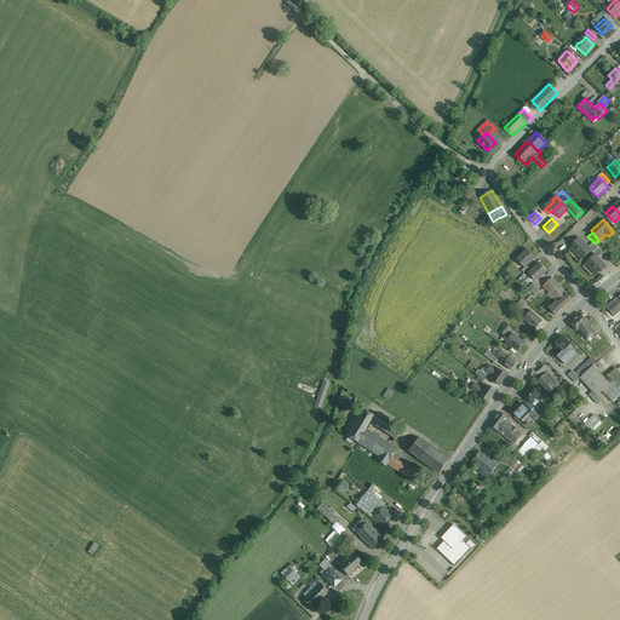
[(589,247),(580,239),(574,245),(575,246),(572,248),(581,259),(591,251),(591,250),(589,247)]
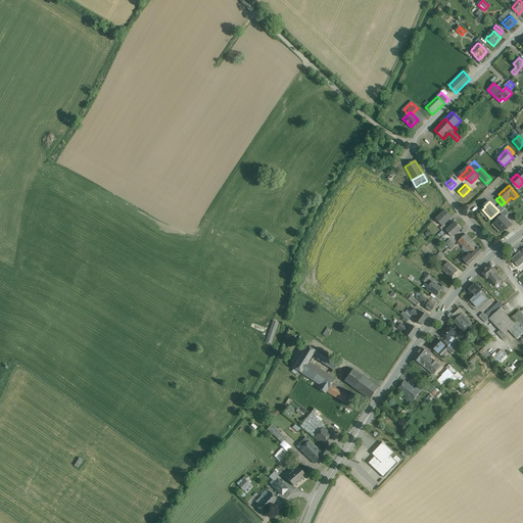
[(501,204),(496,208),(498,210),(498,211),(501,214),(505,208),(502,205),(501,204)]
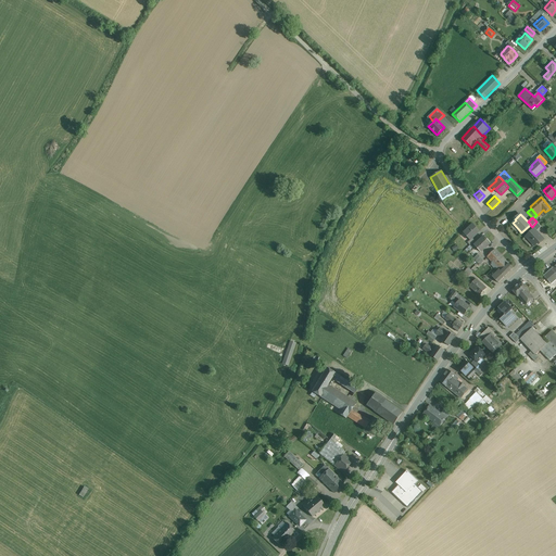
[(536,222),(532,227),(534,229),(536,231),(541,227),(536,222)]
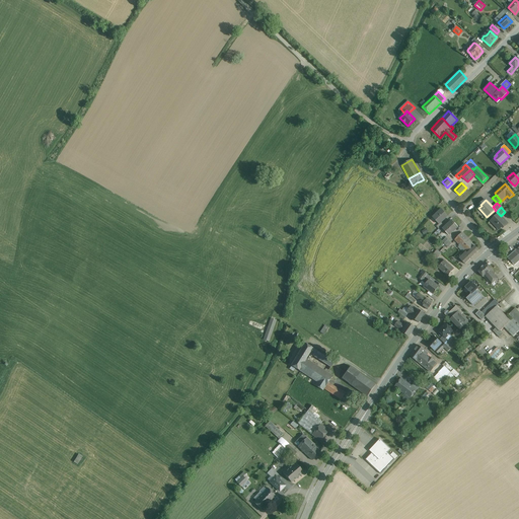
[(442,210),(434,216),(437,219),(436,221),(439,224),(441,222),(444,219),(447,216),(442,210)]
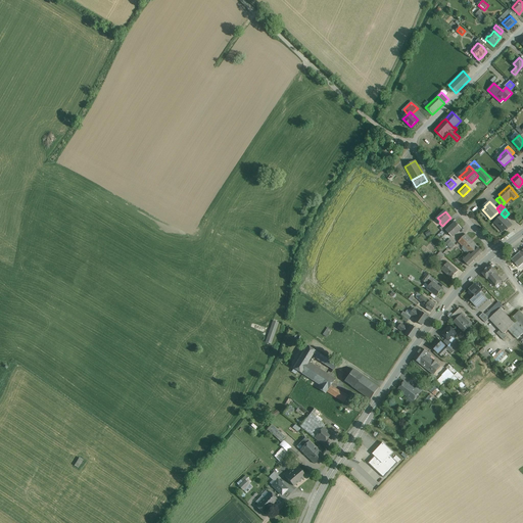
[(503,216),(494,223),(503,231),(506,229),(507,230),(512,225),(505,218),(503,216)]
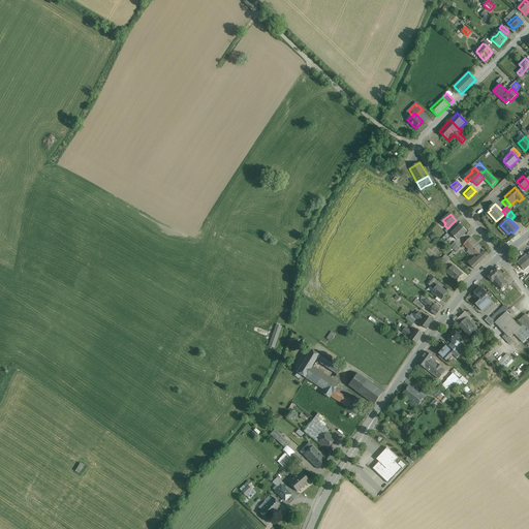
[(454,231),(452,234),(458,240),(462,236),(461,236),(466,231),(461,225),(454,231)]
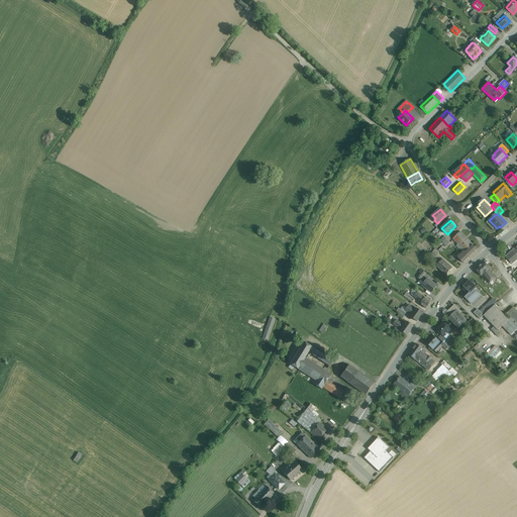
[(474,245),(460,232),(453,239),(457,243),(456,244),(457,245),(456,246),(462,252),(457,257),(463,263),(477,249),(474,245)]
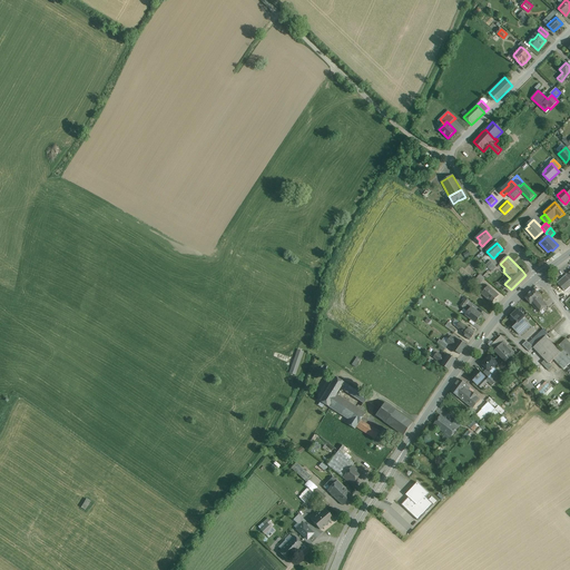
[(492,263),(488,267),(492,272),(497,267),(492,263)]
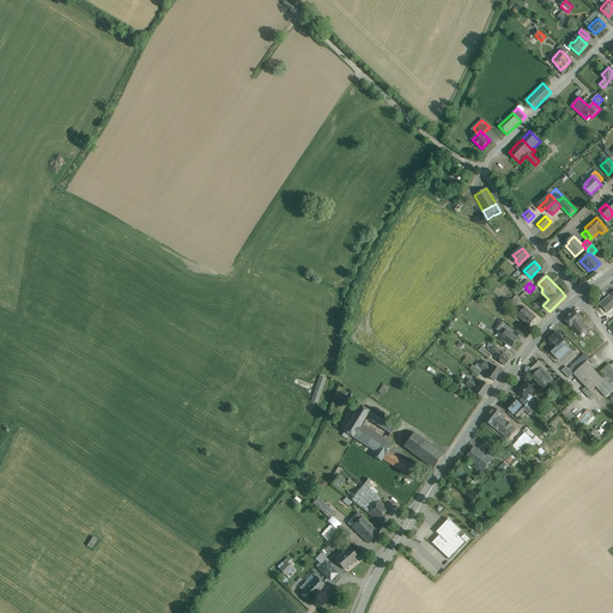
[(516,295),(511,301),(516,305),(522,299),(516,295)]
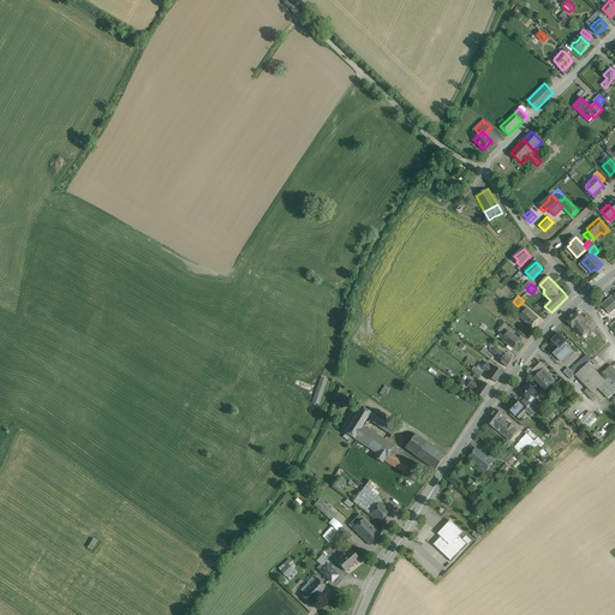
[(613,296),(602,305),(609,315),(614,309),(614,303),(613,300),(614,298),(613,296)]
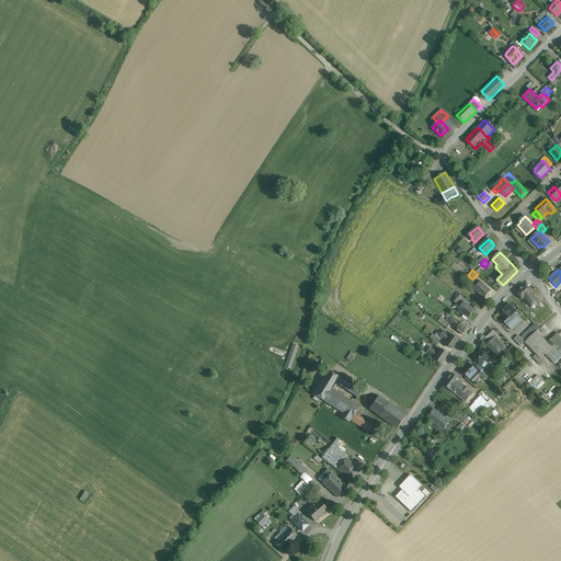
[(480,282),(473,289),(482,297),(485,294),(487,296),(491,290),(480,282)]
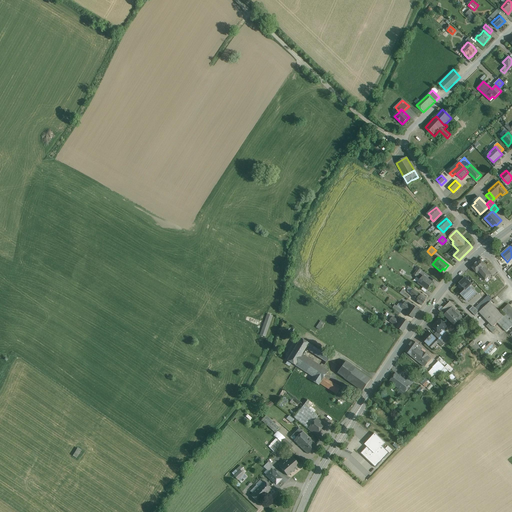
[(480,260),(477,263),(476,262),(475,264),(471,267),(477,274),(478,273),(485,267),(486,266),(482,261),(480,260)]
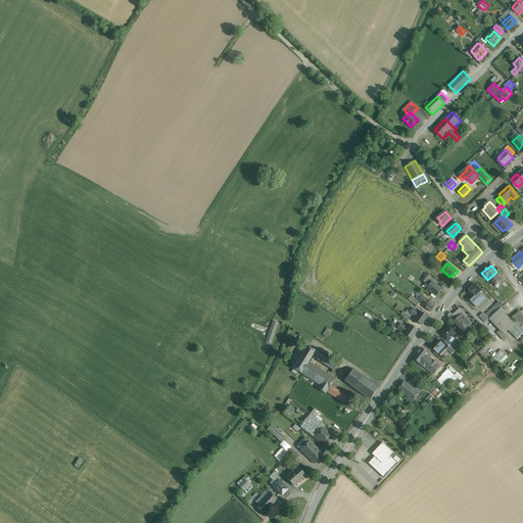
[(495,273),(488,279),(494,287),(502,280),(495,273)]
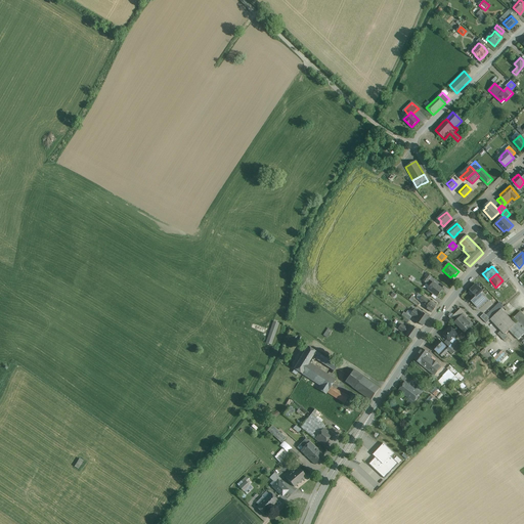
[(443,290),(433,282),(428,290),(437,297),(443,290)]
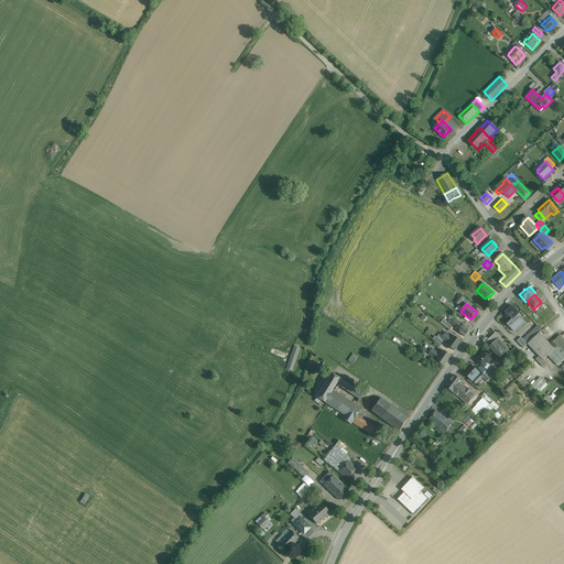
[(520,314),(512,306),(506,312),(512,320),(513,320),(518,316),(520,314)]
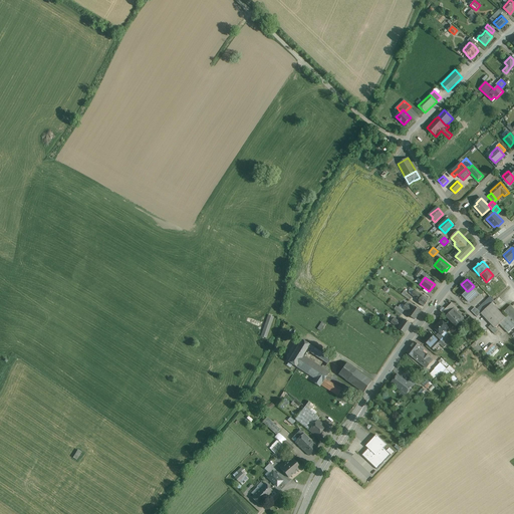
[(469,302),(478,294),(472,288),(468,291),(467,291),(463,295),(469,302)]
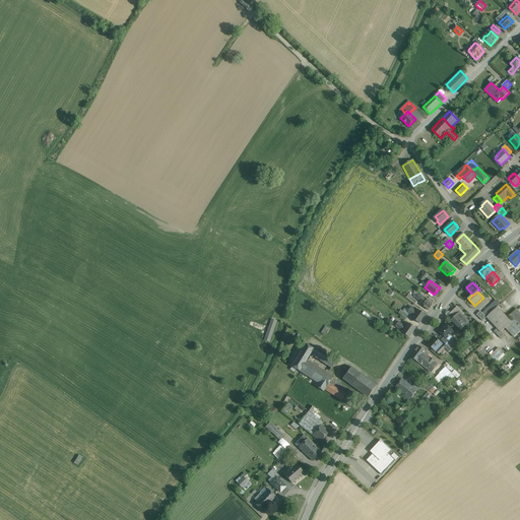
[(416,302),(410,297),(411,295),(409,294),(406,298),(414,304),(416,302)]
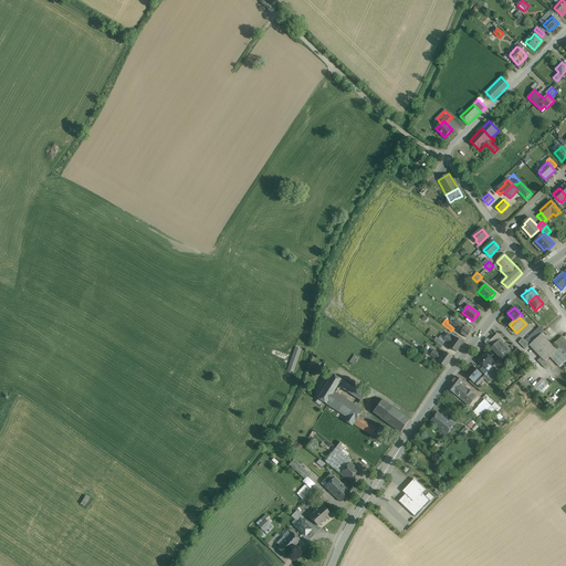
[(464,326),(457,321),(453,325),(461,331),(464,326)]
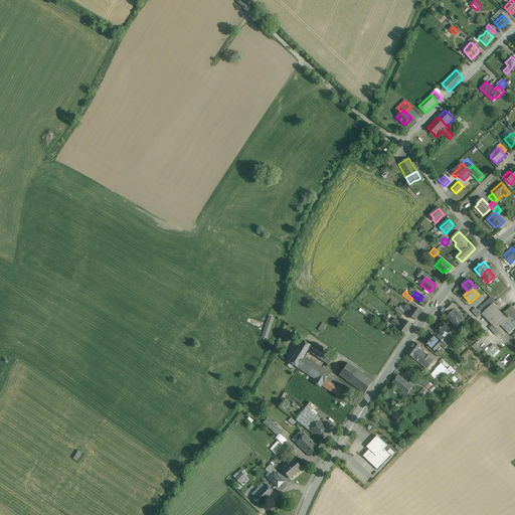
[(430,301),(423,296),(422,297),(419,301),(418,303),(424,308),(430,301)]
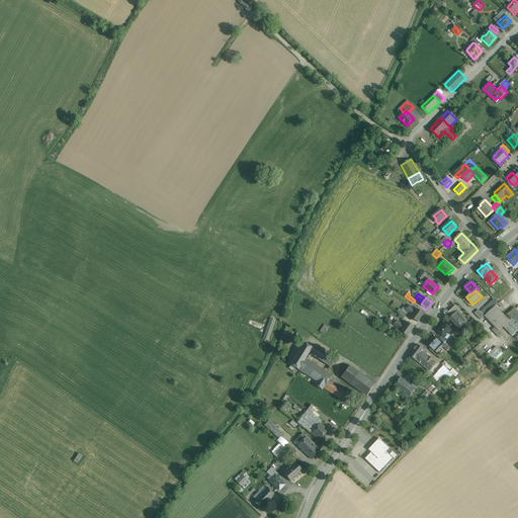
[(494,299),(481,312),(485,316),(496,306),(498,304),(494,299)]
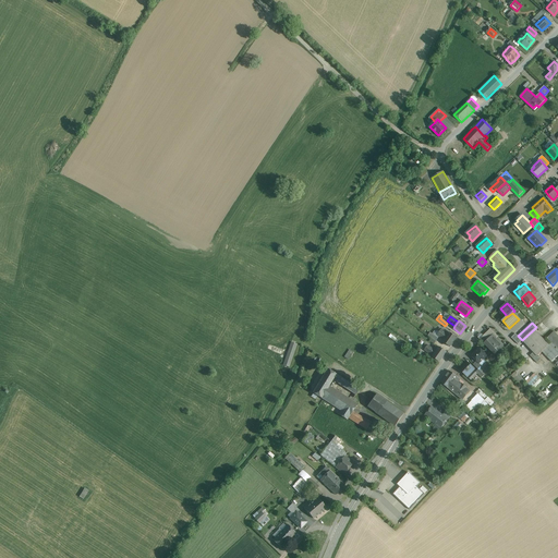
[(449,335),(441,329),(439,332),(437,336),(445,341),(444,342),(450,348),(453,343),(455,341),(457,338),(450,332),(449,335)]
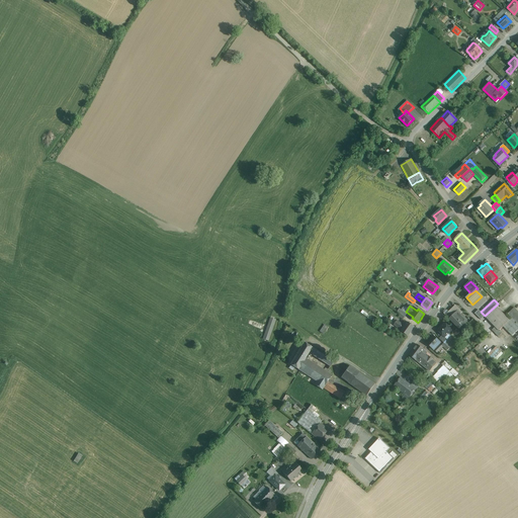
[(455,306),(449,312),(447,310),(444,314),(445,315),(459,329),(466,322),(459,315),(462,313),(455,306)]
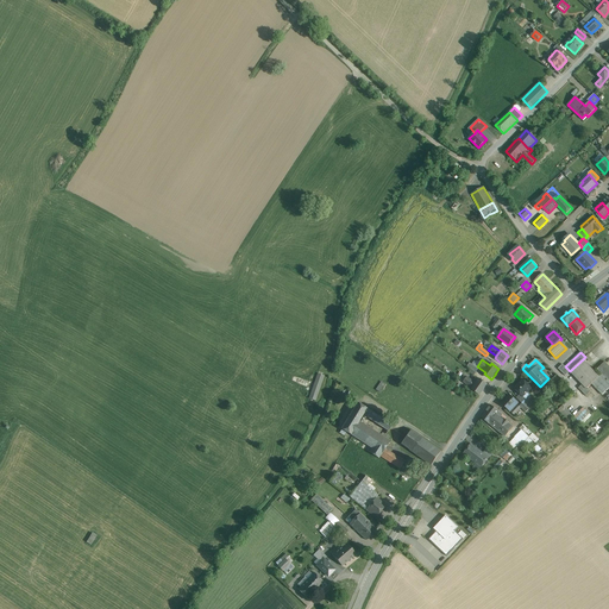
[(583,359),(570,371),(570,372),(582,384),(578,388),(586,396),(591,391),(588,388),(591,384),(600,377),(583,359)]
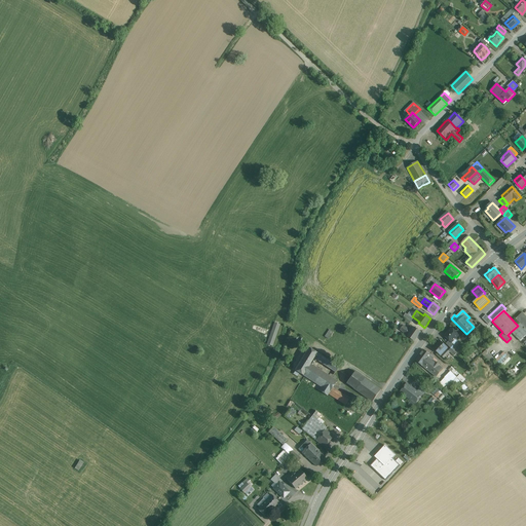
[(525,315),(522,312),(516,318),(520,324),(520,323),(525,329),(525,315)]
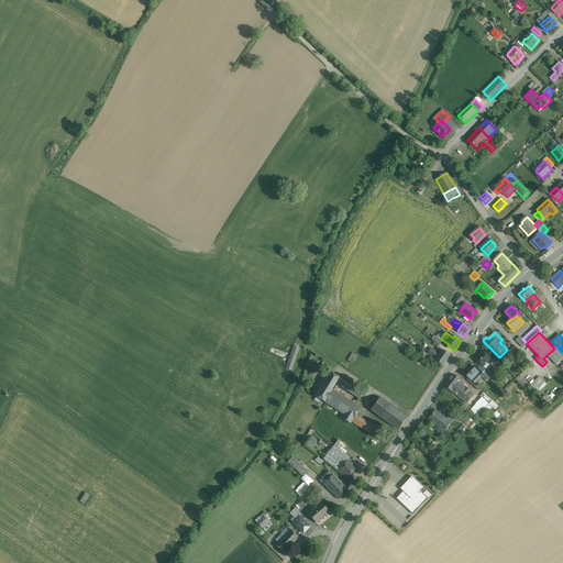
[(522,339),(520,337),(516,341),(522,348),(527,344),(527,343),(522,339)]
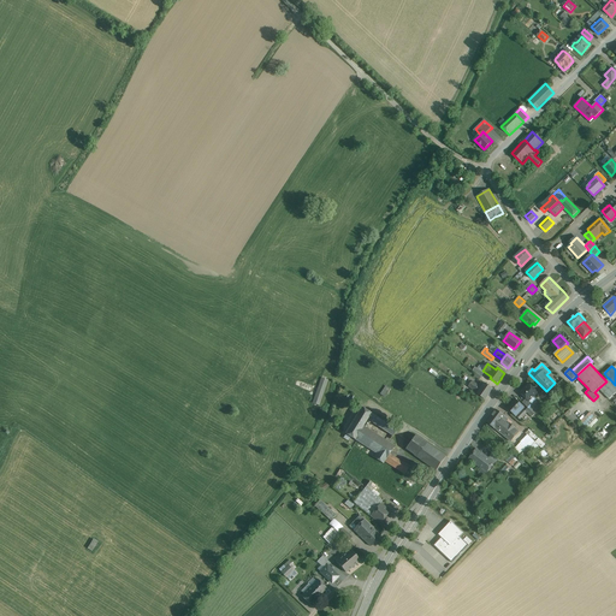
[(321,378),(313,403),(319,406),(327,380),(321,378)]
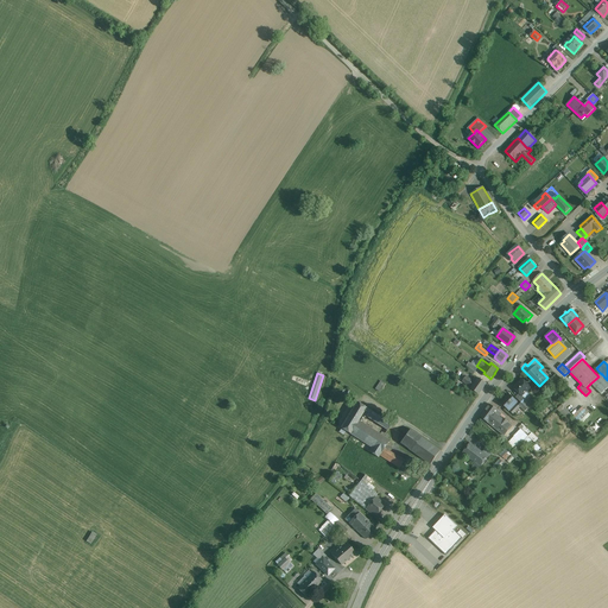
[(599,377),(590,384),(601,394),(607,386),(607,380),(601,373),(601,374),(599,377)]
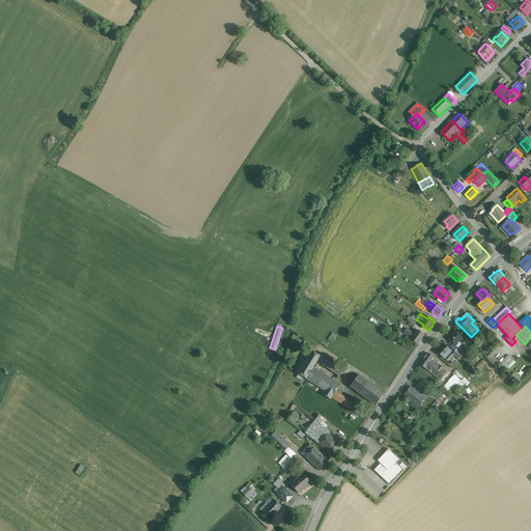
[(485,328),(480,332),(484,336),(490,332),(485,328)]
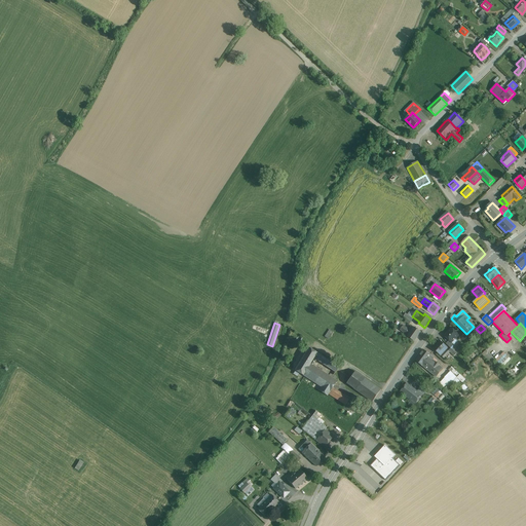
[(408,329),(404,326),(400,330),(408,336),(414,328),(410,326),(408,329)]
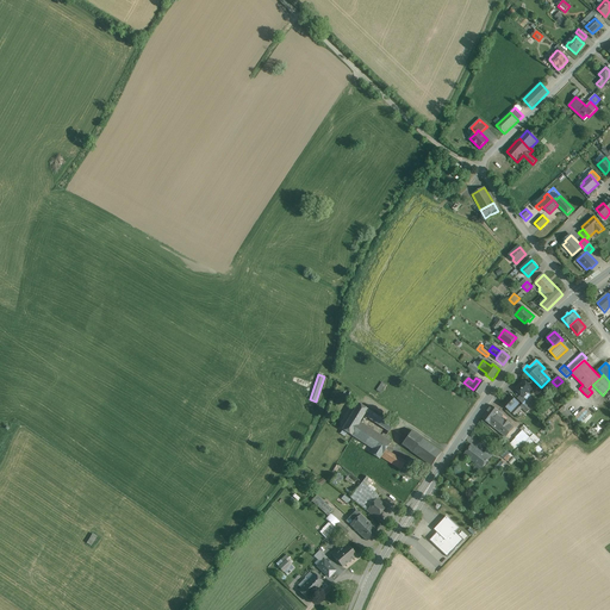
[(473,390),(480,396),(484,392),(485,390),(489,386),(480,380),(473,390)]
